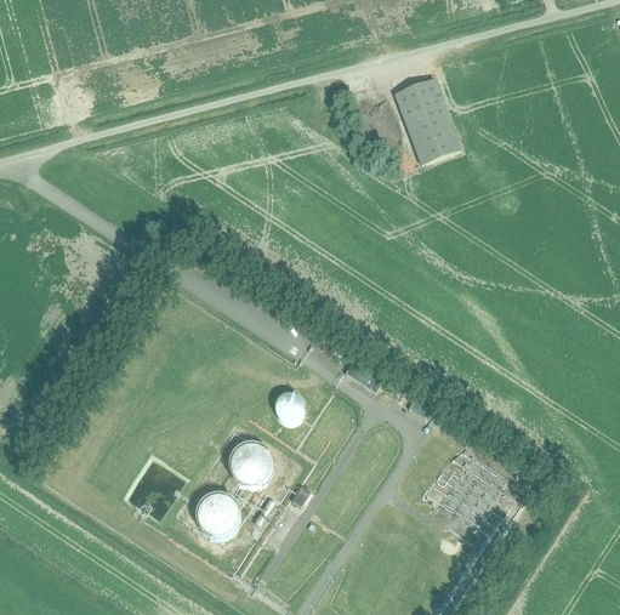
[(437,79),(397,95),(422,163),(462,148),(437,79)]
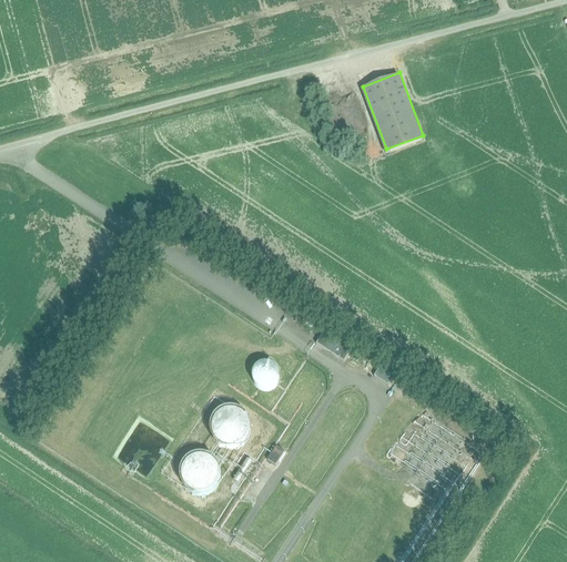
[(345,358),(353,346),(325,328),(317,340),(345,358)]
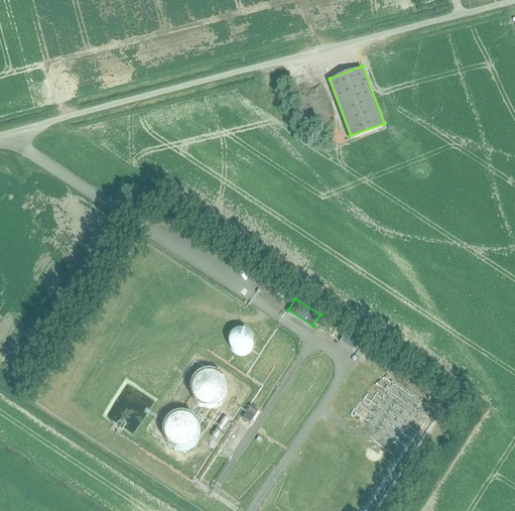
[(252,340),(253,338),(252,335),(252,333),(251,331),(249,330),(247,328),(246,327),(244,326),(242,326),(240,326),(237,327),(235,328),(233,329),(231,331),(230,333),(229,337),(230,342),(231,344),(232,346),(234,347),(236,348),(238,349),(240,349),(243,349),(245,349),(249,346),(250,345),(252,342),(252,340)]
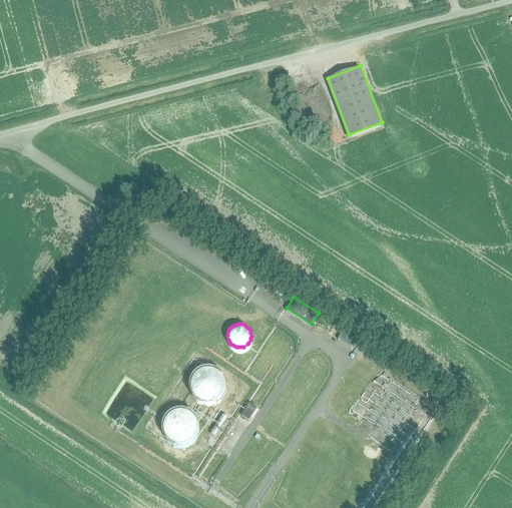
[(352,345),(356,338),(344,330),(339,337),(352,345)]
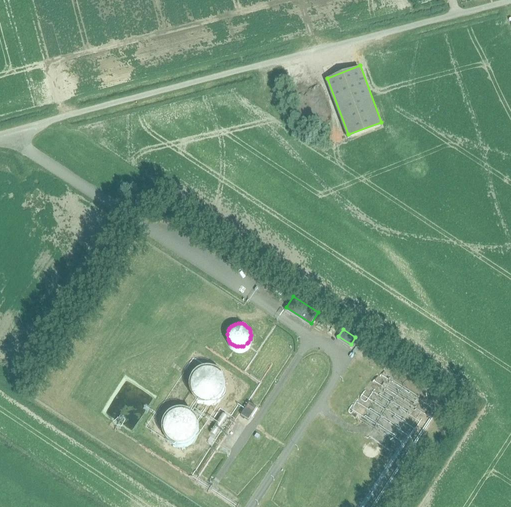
[(225,386),(226,383),(225,379),(224,376),(222,372),(221,370),(218,368),(216,366),(213,365),(209,364),(205,365),(202,365),(198,367),(195,369),(193,372),(191,375),(190,378),(189,382),(189,386),(191,390),(192,393),(194,395),(196,397),(199,399),(202,400),(206,401),(210,401),(213,400),(217,398),(220,396),(223,393),(224,390),(225,386)]
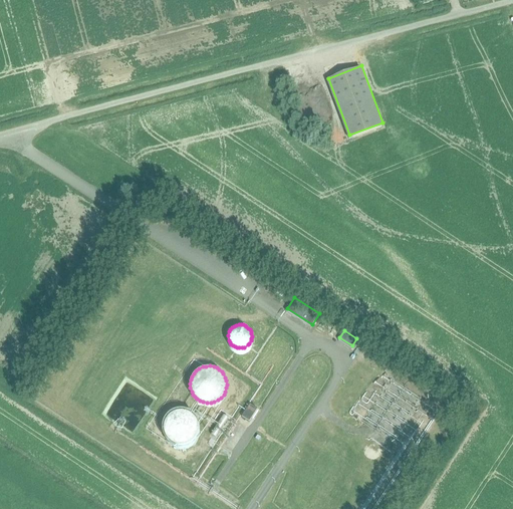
[(250,418),(258,406),(251,401),(243,413),(250,418)]
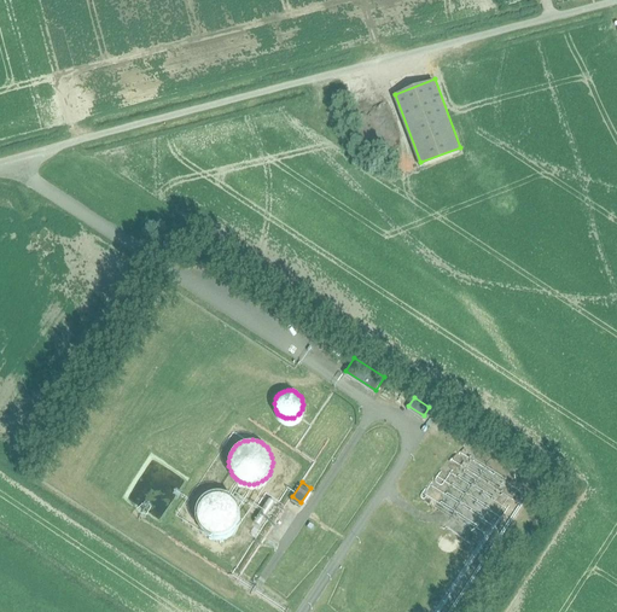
[(257,496),(266,503),(273,493),(266,487),(257,496)]
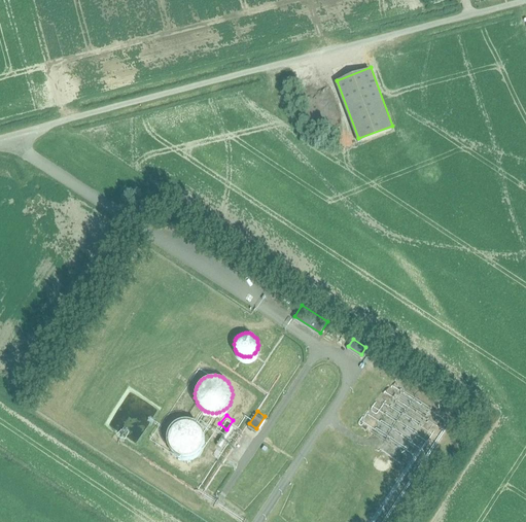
[(204,441),(204,438),(204,433),(203,430),(201,428),(199,425),(196,423),(194,421),(190,420),(186,419),(183,420),(180,420),(177,422),(174,424),(172,426),(170,429),(169,432),(168,438),(168,441),(169,444),(171,447),(173,450),(175,452),(179,454),(182,455),(185,455),(188,455),(191,454),(196,452),(199,450),(201,447),(203,444),(204,441)]
